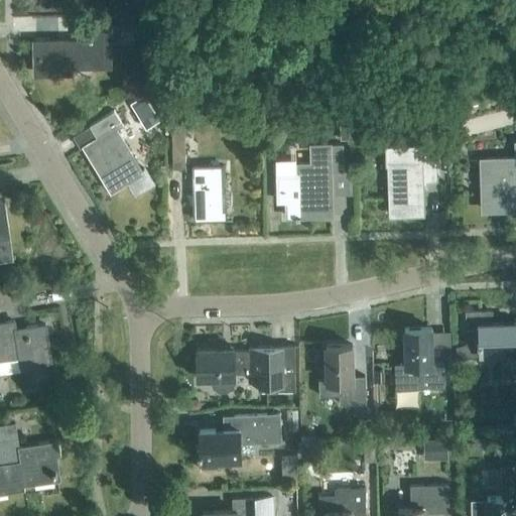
[(125,29),(125,18),(112,18),(112,30),(125,29)]
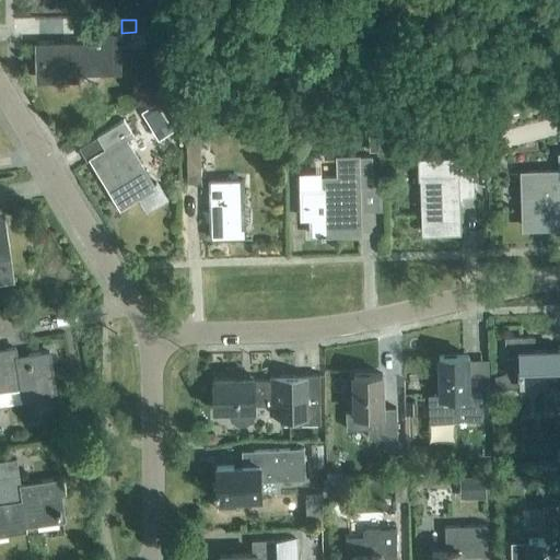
[(35,83),(79,82),(79,76),(121,74),(120,24),(84,25),(85,43),(35,44),(35,83)]
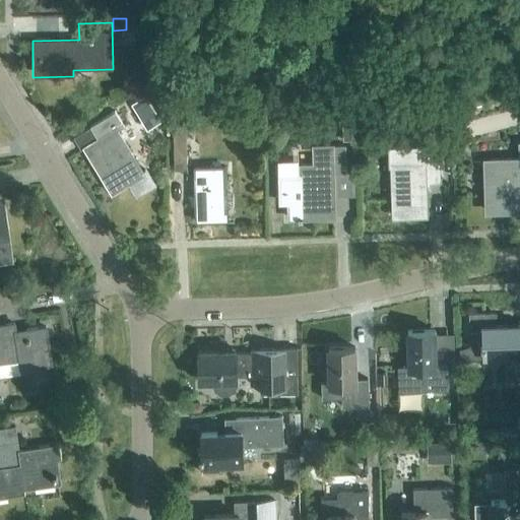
[(469,106),(482,106),(483,93),(469,93),(469,106)]
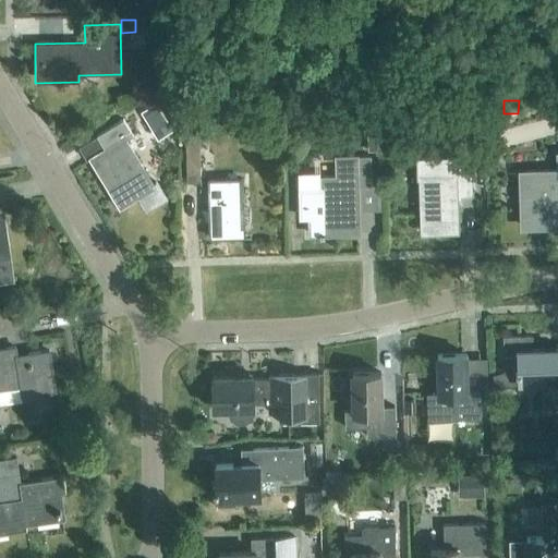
[(172,130),(155,102),(141,111),(157,138),(172,130)]
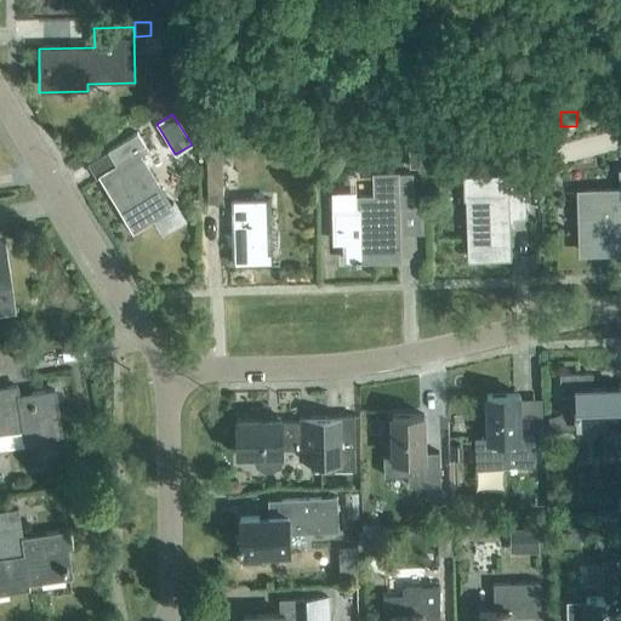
[(425,167),(423,127),(408,129),(409,167),(425,167)]
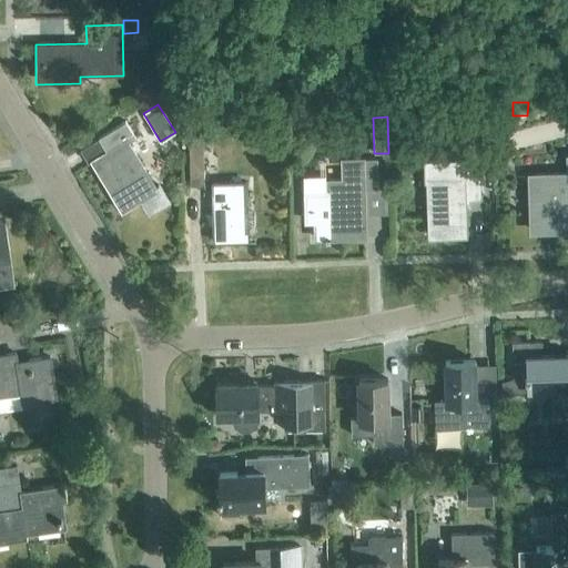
[(107,152),(95,159),(115,191),(111,193),(122,211),(139,200),(148,214),(170,200),(160,183),(154,188),(127,142),(134,138),(125,122),(98,138),(107,152)]
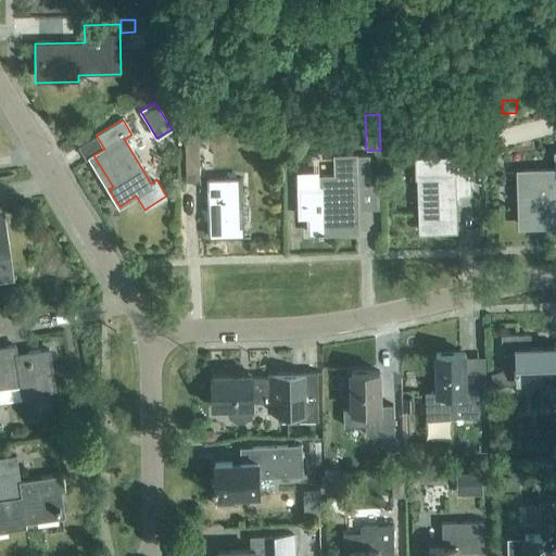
[(186,181),(200,181),(199,135),(185,135),(186,181)]
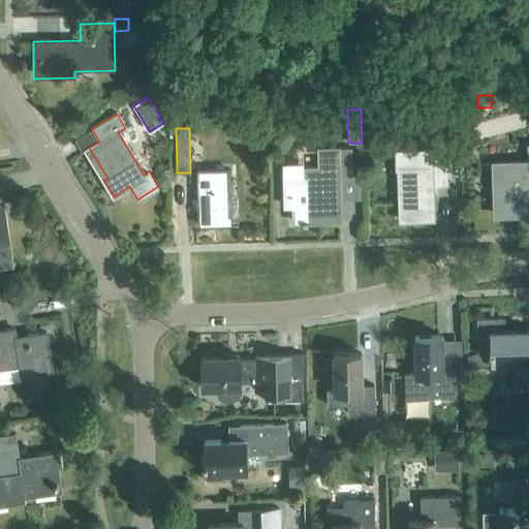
[(496,216),(528,214),(528,182),(528,145),(527,145),(527,161),(494,162),(496,216)]
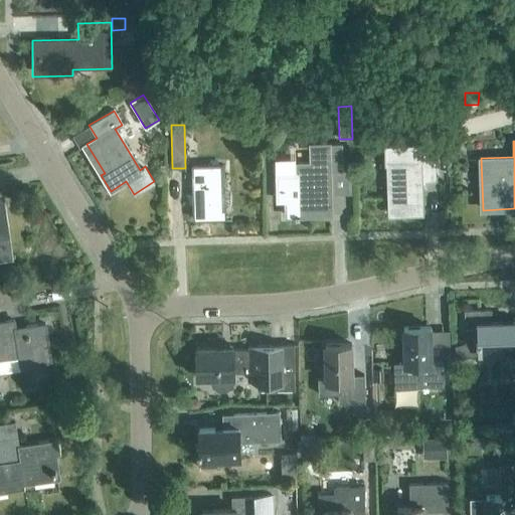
[(297,174),(277,175),(278,200),(286,200),(287,216),(330,215),(329,173),(342,172),(341,144),(327,145),(310,145),(310,164),(297,164),(297,174)]
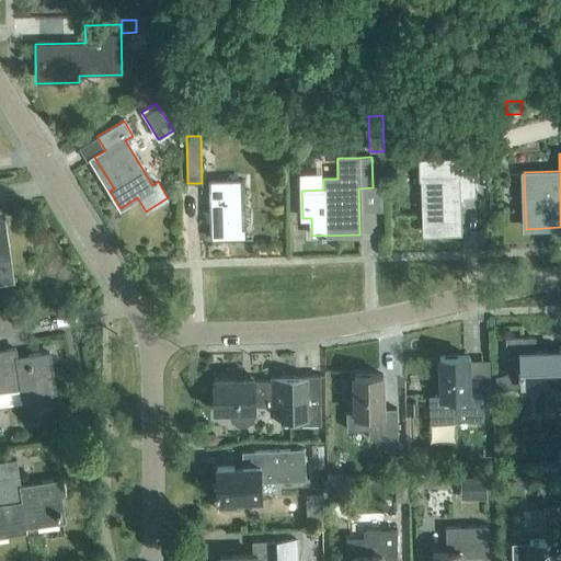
[(460,158),(419,159),(420,182),(424,182),(425,232),(460,231),(459,196),(474,195),(473,169),(472,169),(472,162),(461,163),(460,158)]
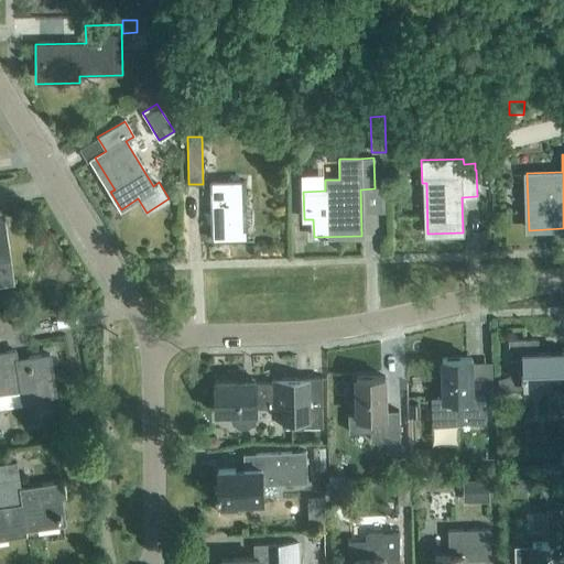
[(212,240),(246,239),(245,182),(210,183),(212,240)]
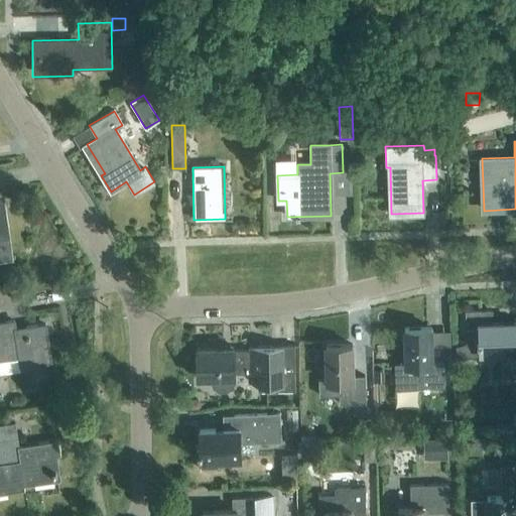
[(0,197),(0,261),(13,260),(4,197),(0,197)]
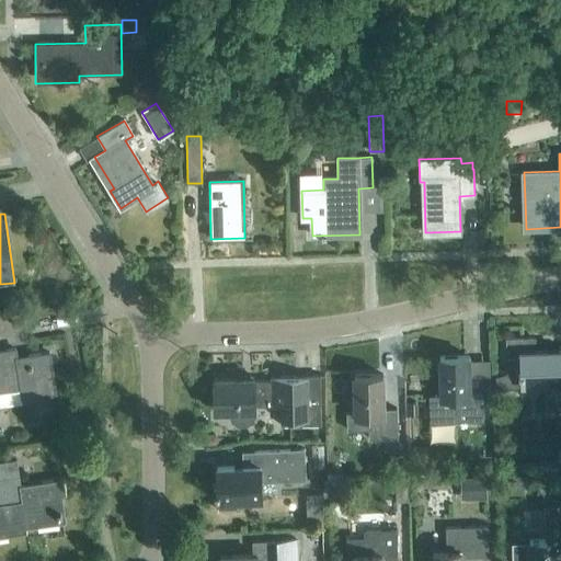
[(535,339),(506,339),(507,385),(545,384),(545,405),(560,404),(560,382),(560,384),(560,350),(535,351),(535,339)]
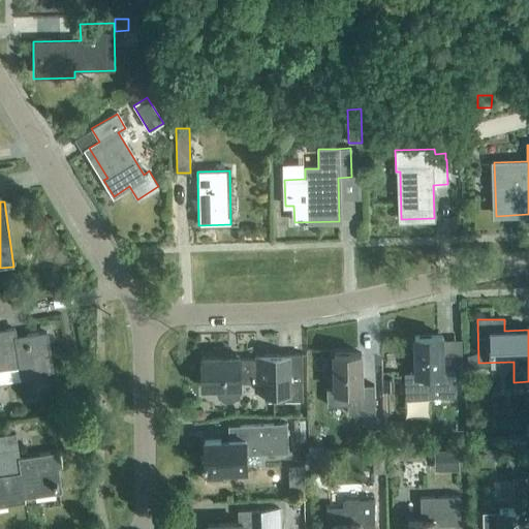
[(0,331),(0,370),(18,368),(20,375),(52,371),(47,333),(16,338),(13,330),(0,331)]
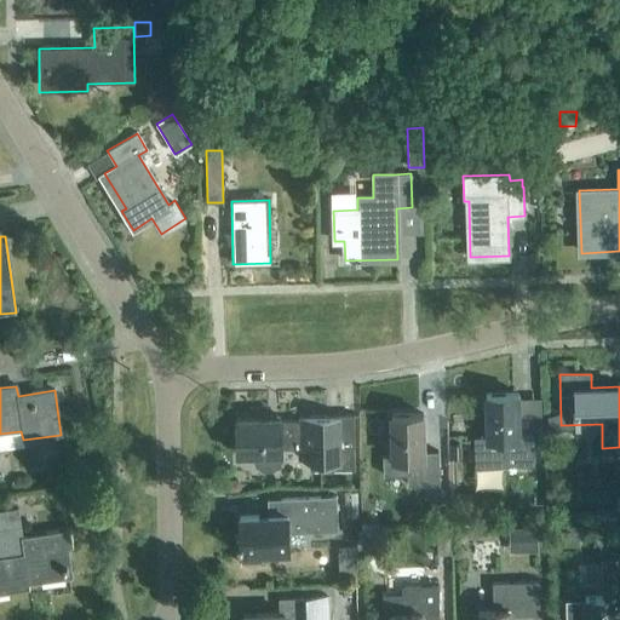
[(517,400),(517,395),(486,395),(487,438),(501,438),(501,465),(533,464),(533,431),(537,431),(535,400),(517,400)]
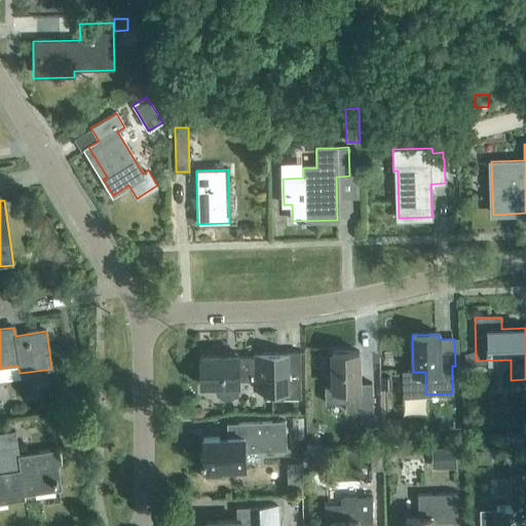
[(300,399),(300,351),(253,352),(253,358),(237,358),(237,354),(200,355),(201,385),(215,385),(215,387),(217,395),(223,399),(230,399),(236,395),(238,387),(238,381),(262,381),(262,399),(300,399)]
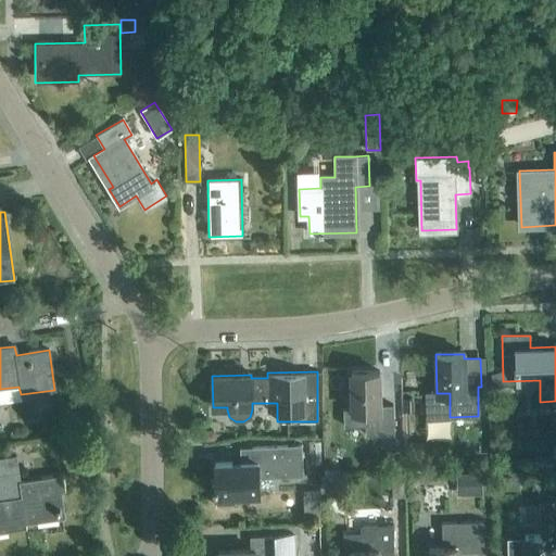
[(380,407),(379,371),(350,373),(351,409),(343,409),(343,427),(365,427),(365,436),(393,434),(393,407),(380,407)]
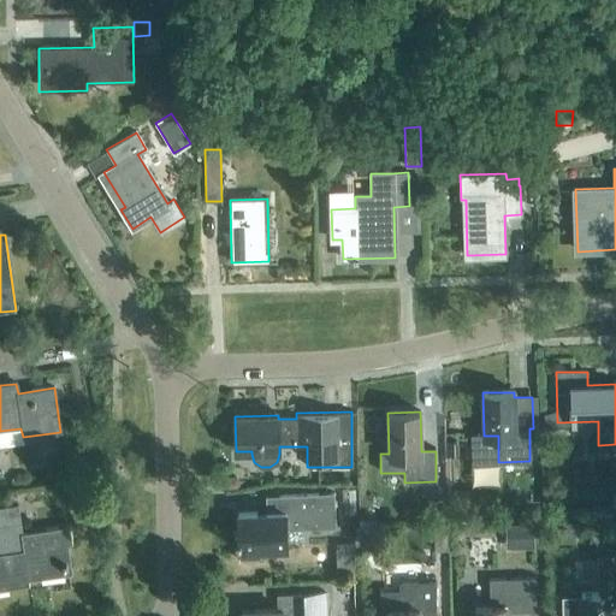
[(221,484),(225,489),(235,489),(238,485),(238,480),(235,477),(224,477),(221,480),(221,484)]
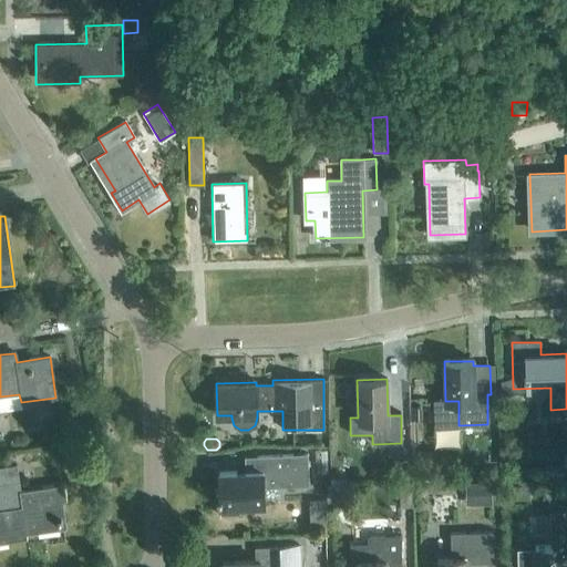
[(547,477),(566,476),(566,453),(563,454),(563,465),(546,466),(547,477)]
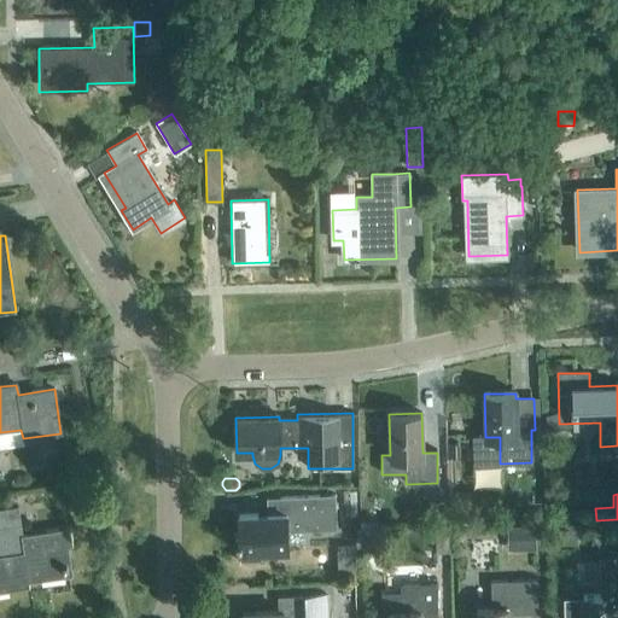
[(238,561),(260,560),(260,551),(287,549),(287,531),(337,530),(334,495),(279,497),(280,513),(238,516),(239,554),(238,554),(238,561)]
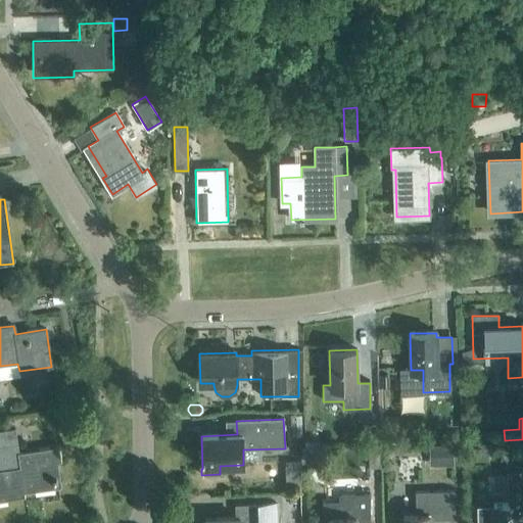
[(18,453),(16,429),(0,431),(0,500),(25,497),(24,488),(57,484),(57,487),(59,486),(56,464),(61,463),(59,447),(18,453)]
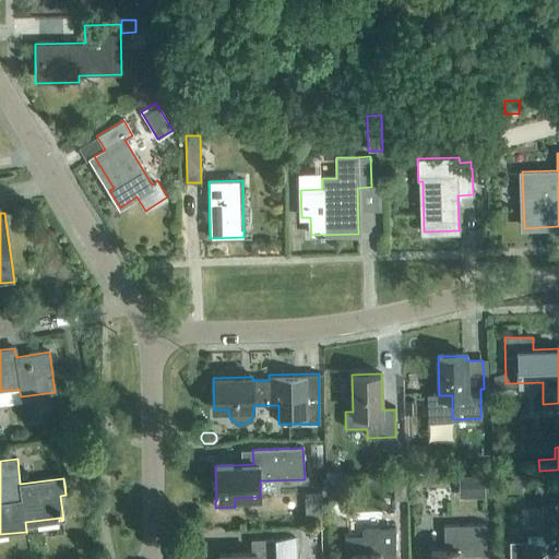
[(459,499),(485,499),(485,476),(459,477),(459,499)]
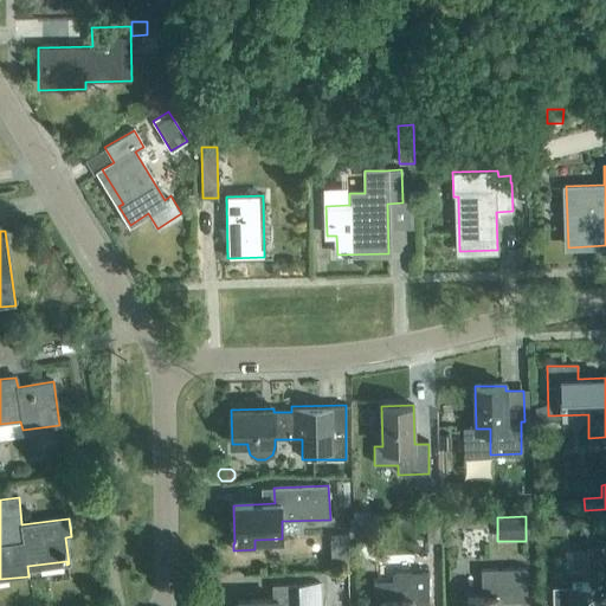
[(414,543),(440,542),(439,517),(413,517),(414,543)]
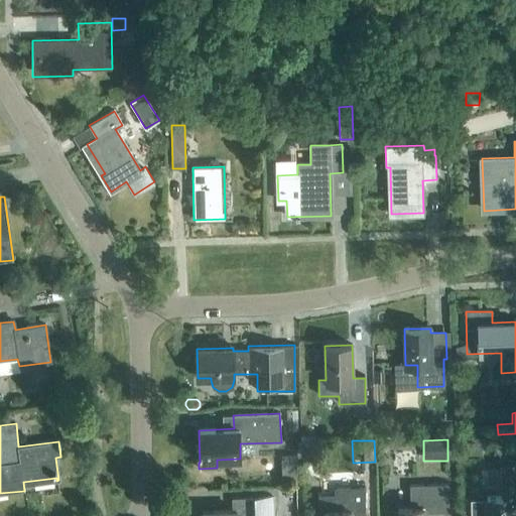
[(297,457),(315,456),(315,442),(297,443),(297,457)]
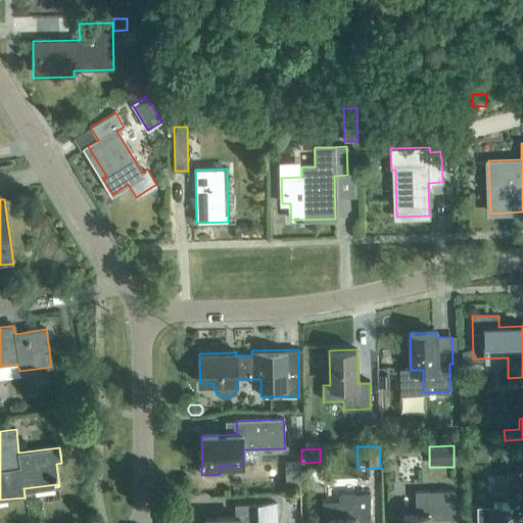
[(493,505),(477,505),(477,522),(522,522),(522,512),(520,513),(520,504),(522,504),(522,471),(507,472),(508,504),(493,505)]
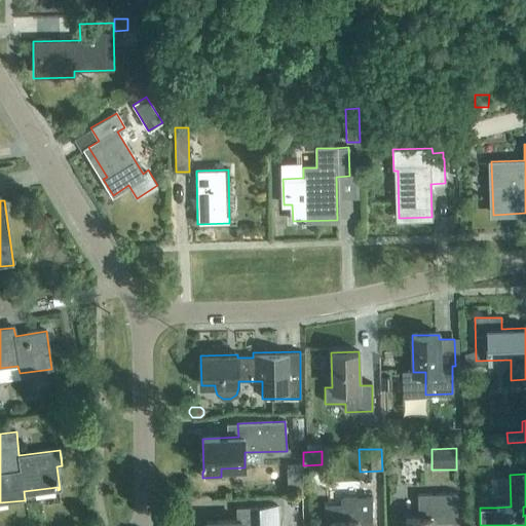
[(301,479),(286,479),(286,490),(301,490),(301,479)]
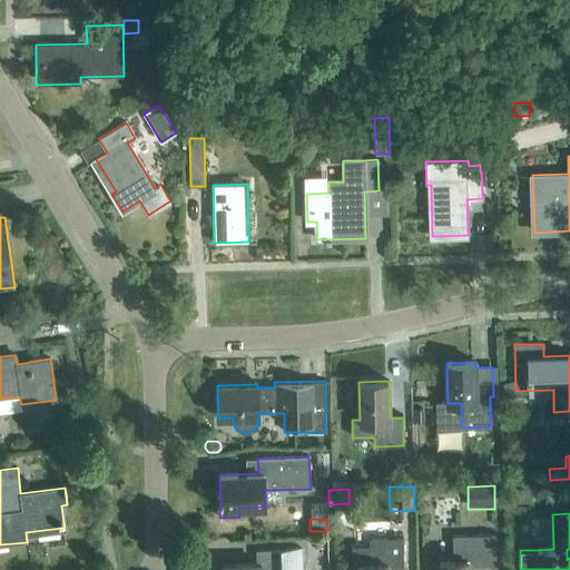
[(439,569),(469,569),(469,563),(495,563),(494,534),(452,536),(453,561),(439,561),(439,569)]
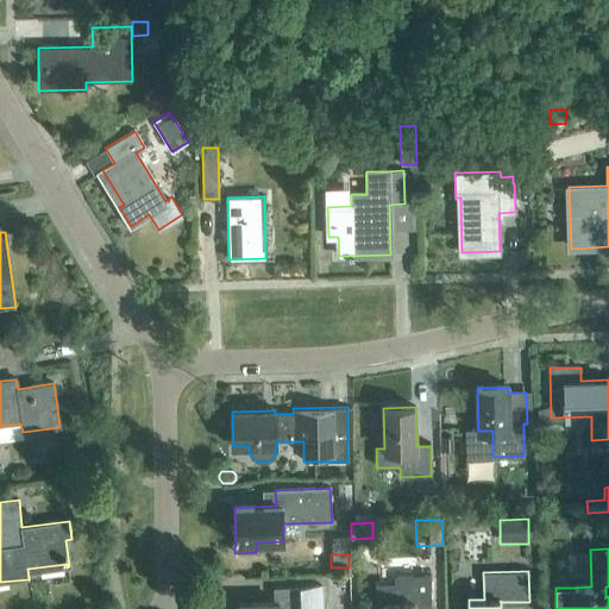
[(382,608),(414,608),(415,606),(432,606),(431,575),(397,576),(397,602),(383,603),(382,608)]
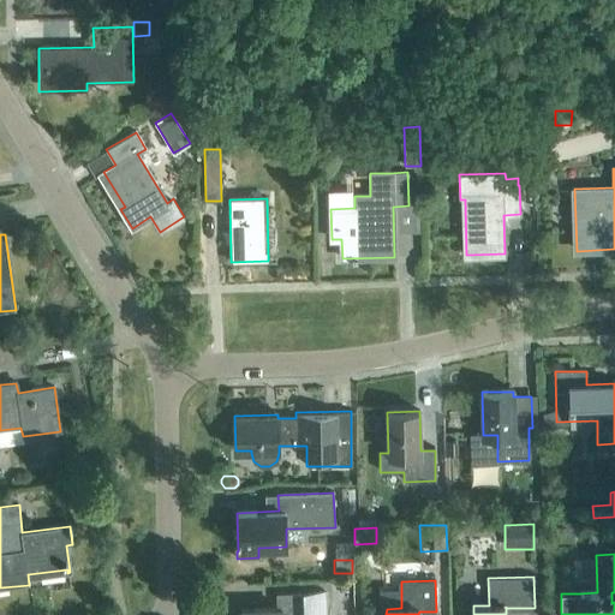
[(324,614),(324,592),(304,593),(278,593),(279,609),(240,610),(240,614),(324,614)]
